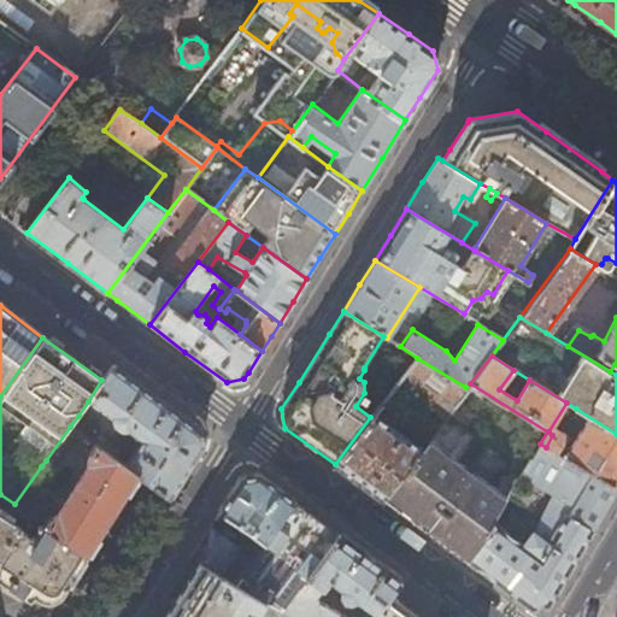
[(465,387),(417,358),(370,417),(335,464),(348,474),(382,499),(421,448),(387,423),(388,421),(410,392),(444,417),(465,387)]
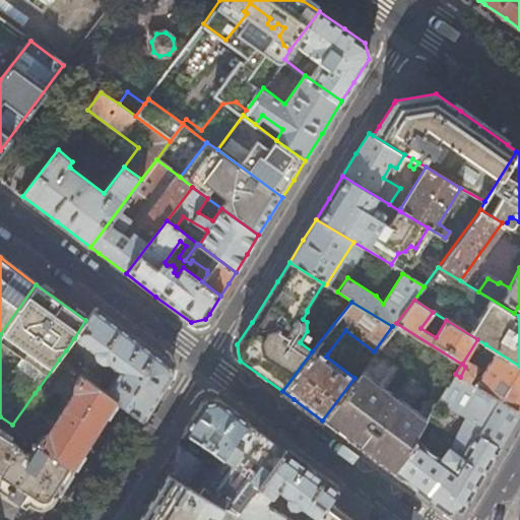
[(170,377),(167,363),(95,309),(85,320),(74,338),(93,352),(95,360),(102,364),(108,363),(119,372),(106,393),(116,400),(143,419),(157,396),(170,377)]
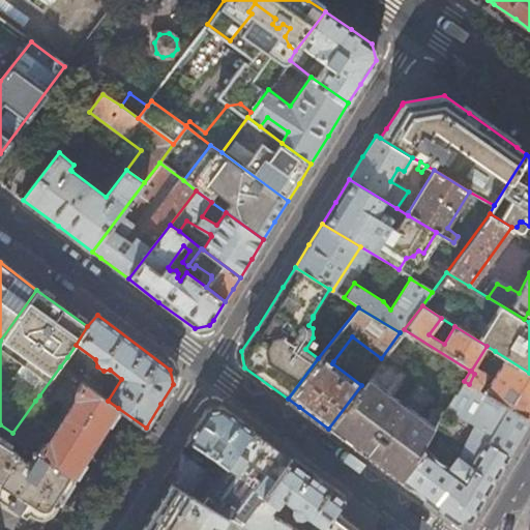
[(529,373),(495,351),(494,354),(498,356),(496,361),(502,364),(484,393),(529,419),(529,373)]
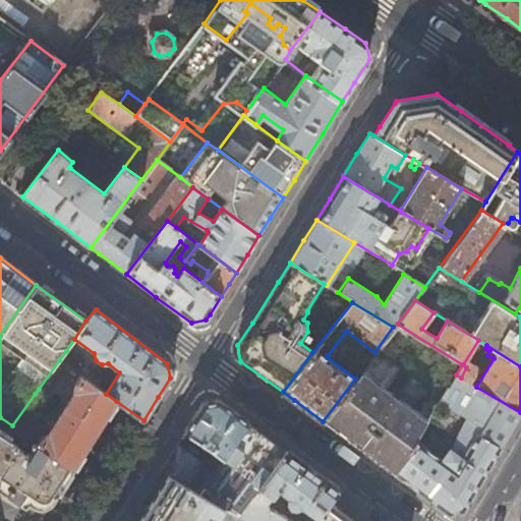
[(71,368),(78,360),(66,351),(59,360),(65,365),(71,368)]
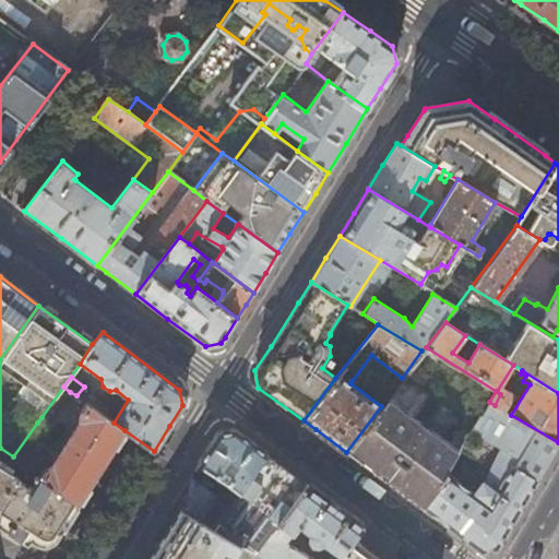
[(70,392),(63,387),(42,417),(48,421),(50,421),(70,392)]
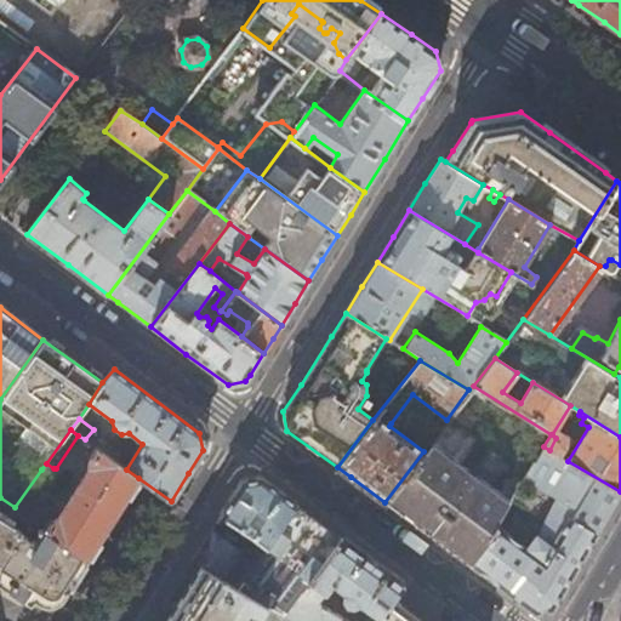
[(114,461),(120,454),(104,440),(97,449),(114,461)]
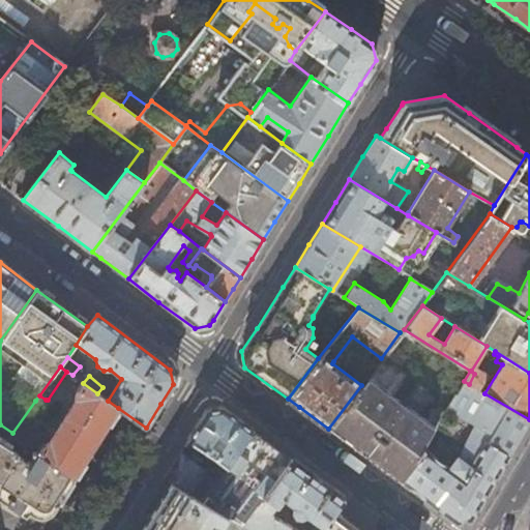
[(423,450),(435,431),(366,379),(361,385),(328,429),(366,457),(403,483),(427,453),(423,450)]
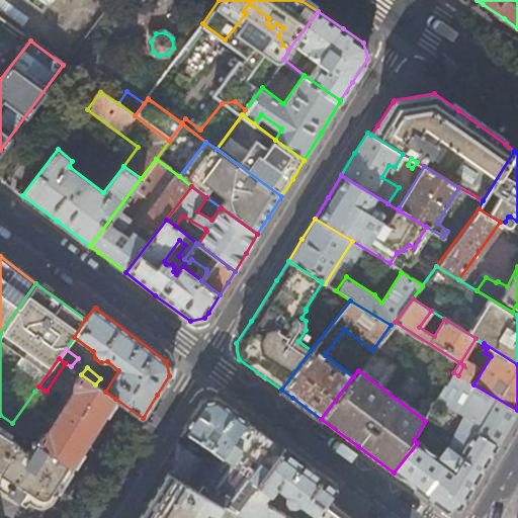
[(467,419),(440,458),(418,442),(417,443),(394,472),(433,503),(445,512),(459,509),(478,480),(507,430),(517,411),(517,410),(473,384),(458,375),(453,372),(438,400),(467,419)]
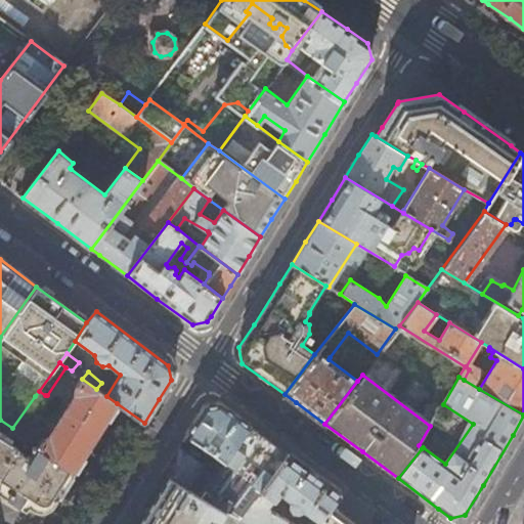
[(75,395),(50,432),(31,418),(42,401),(35,396),(12,428),(26,440),(74,472),(90,445),(117,403),(106,396),(96,389),(82,379),(81,379),(76,386),(75,395)]
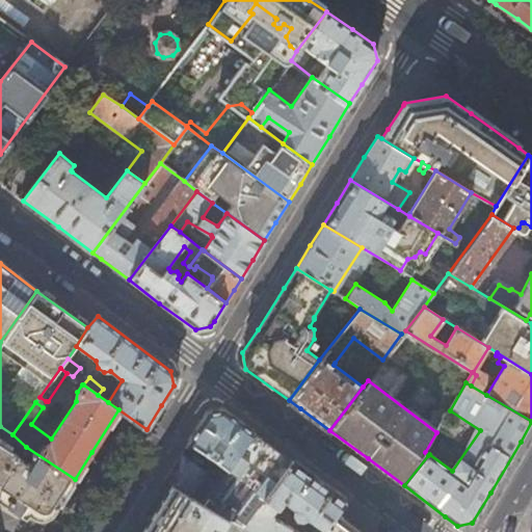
[(222,474),(254,431),(222,408),(207,411),(198,426),(188,443),(220,466),(221,467),(218,471),(222,474)]
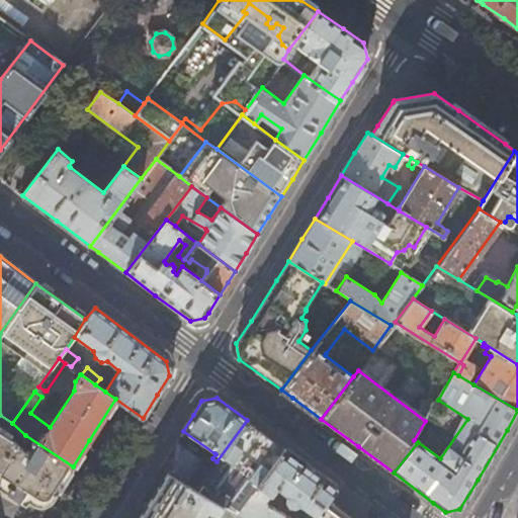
[(0,470),(25,435),(12,423),(0,415),(0,470)]
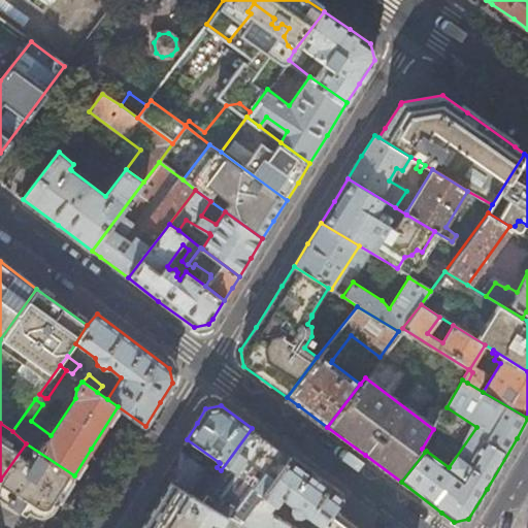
[(289,457),(252,428),(221,470),(213,479),(200,499),(225,516),(240,522),(289,457)]
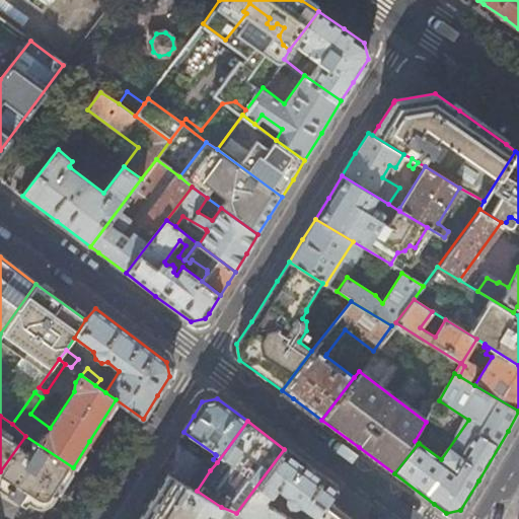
[(61,488),(73,467),(25,436),(0,471),(0,482),(11,490),(31,504),(54,499),(61,488)]
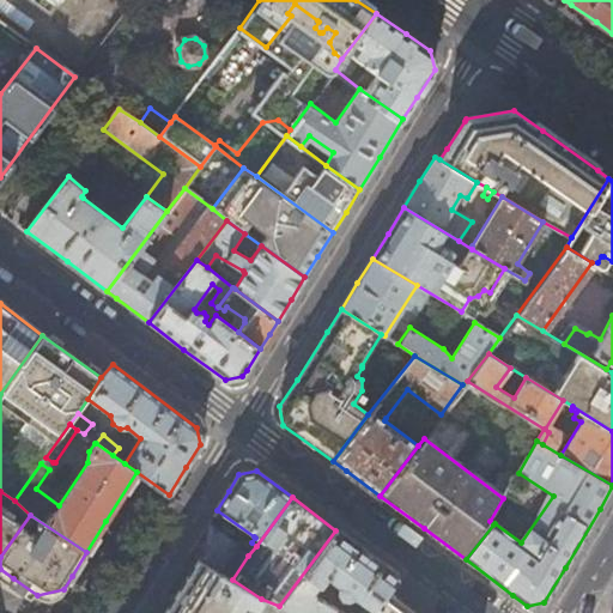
[(232,580),(248,556),(206,525),(189,553),(196,559),(232,580)]
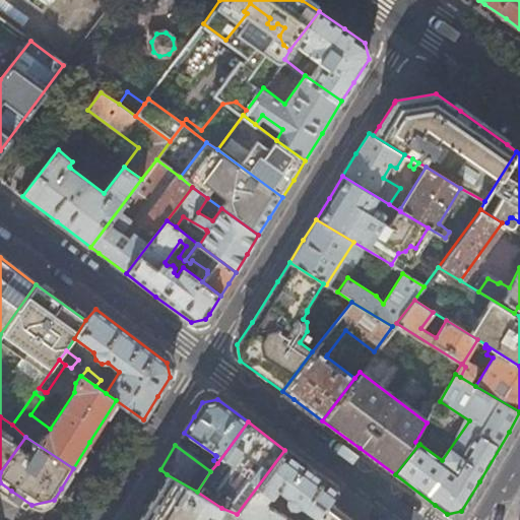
[(237,514),(246,519),(313,519),(337,490),(284,450),(237,514)]
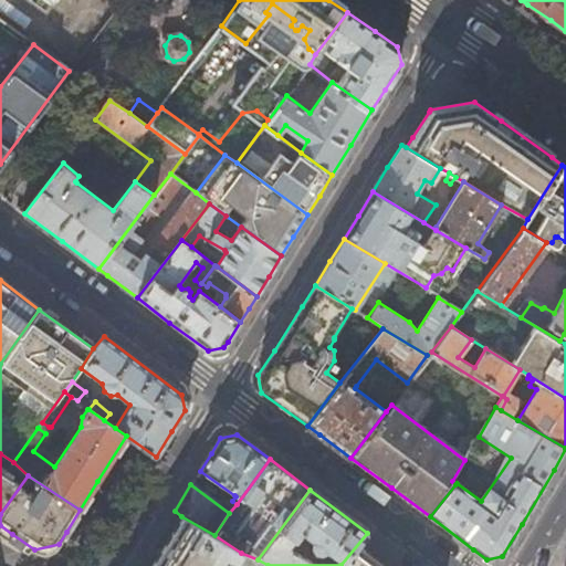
[(215,535),(181,516),(170,534),(150,565),(232,565),(241,553),(215,535)]
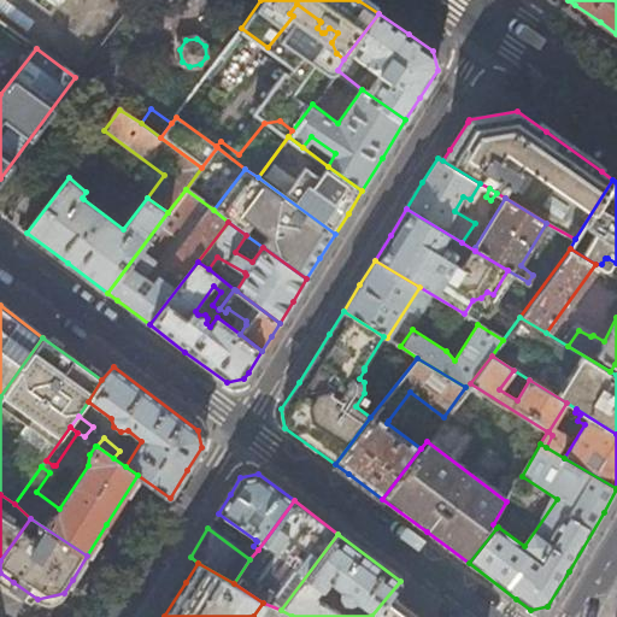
[(416,616),(388,597),(371,616),(416,616)]
